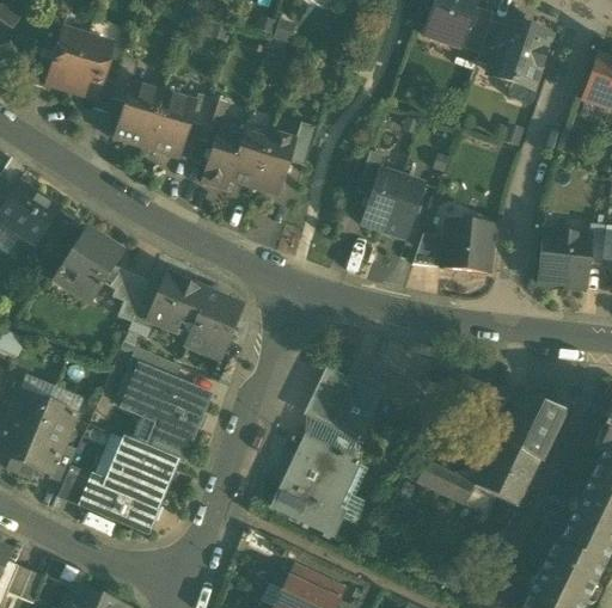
[(0,0),(0,18),(8,24),(22,5),(13,0),(0,0)]
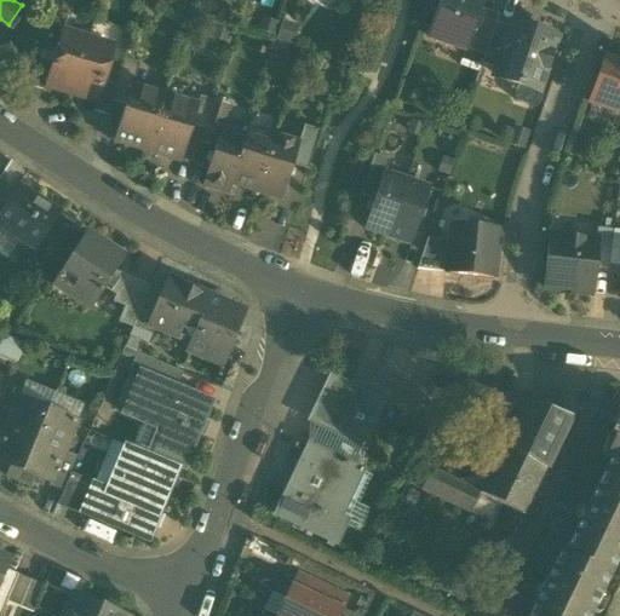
[(440,0),(428,35),(465,49),(478,7),(480,0),(440,0)]
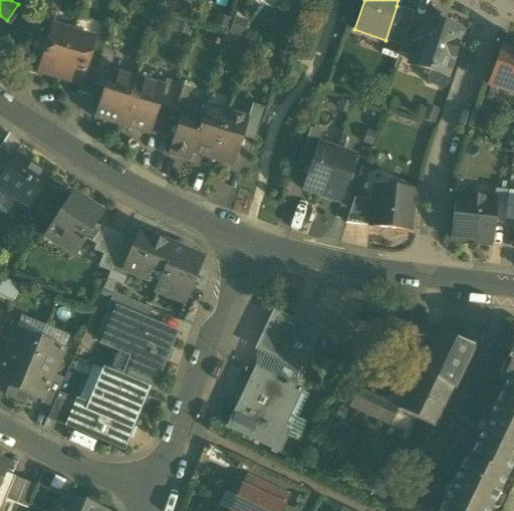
[(386,40),(402,45),(411,18),(413,11),(397,6),(386,40)]
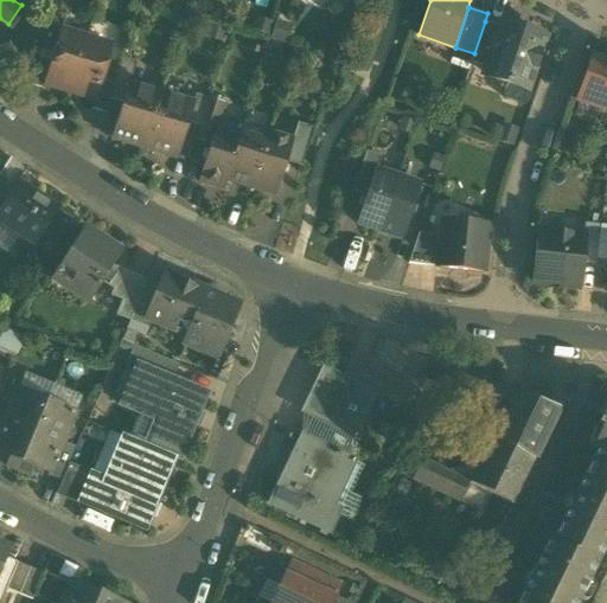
[(289,40),(295,21),(278,17),(272,36),(289,40)]
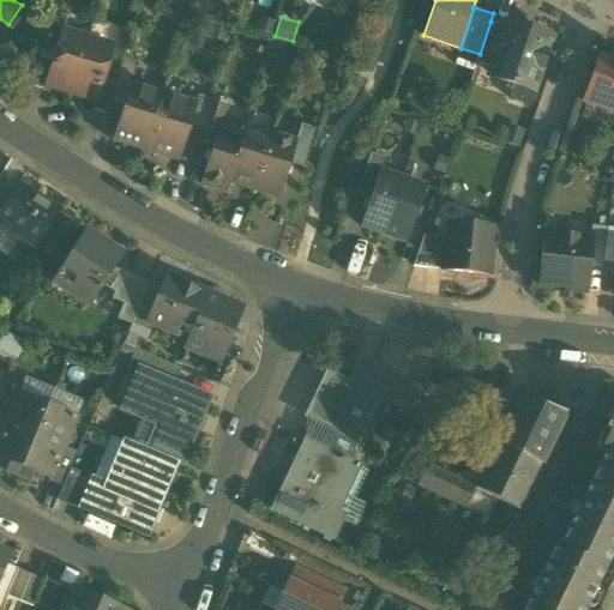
[(533,90),(533,91),(552,36),(506,20),(504,25),(491,67),(487,76),(511,83),(533,90)]
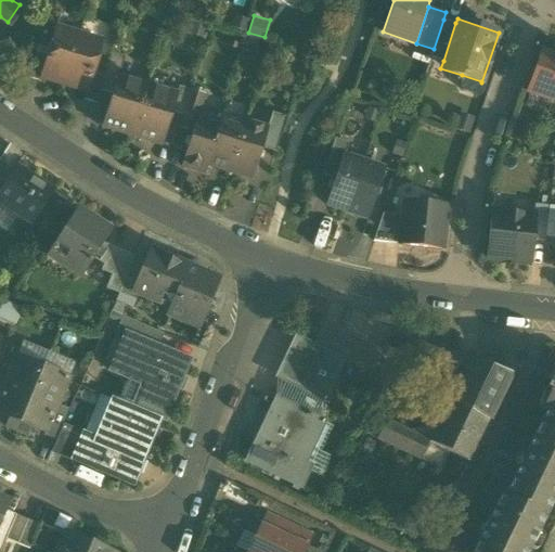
[(455,23),(443,20),(434,49),(430,56),(443,61),(455,23)]
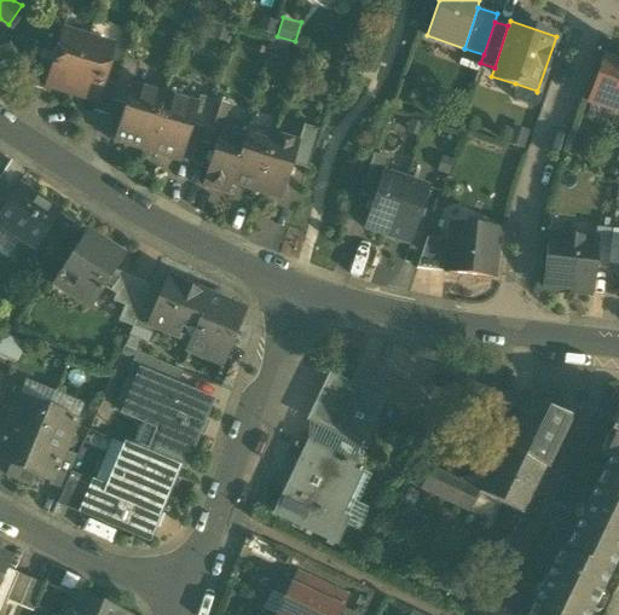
[(65,87),(71,88),(87,38),(63,29),(52,62),(45,85),(46,85),(61,90),(65,87)]
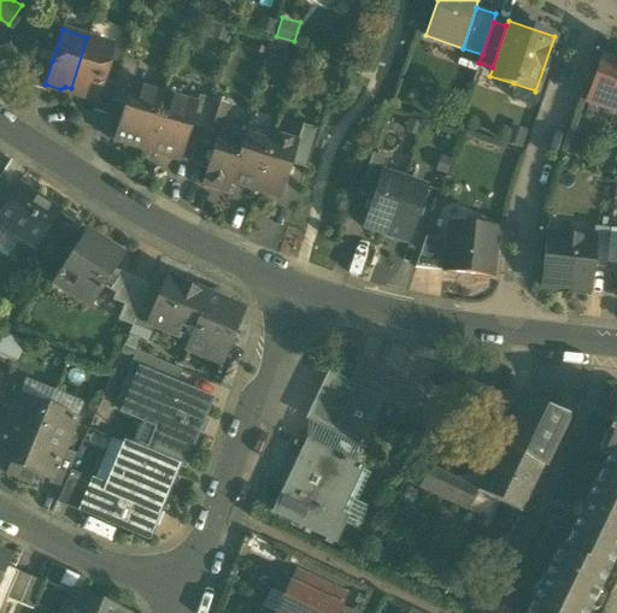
[(112,45),(87,37),(71,88),(78,90),(81,95),(95,100),(95,99),(101,81),(112,45)]
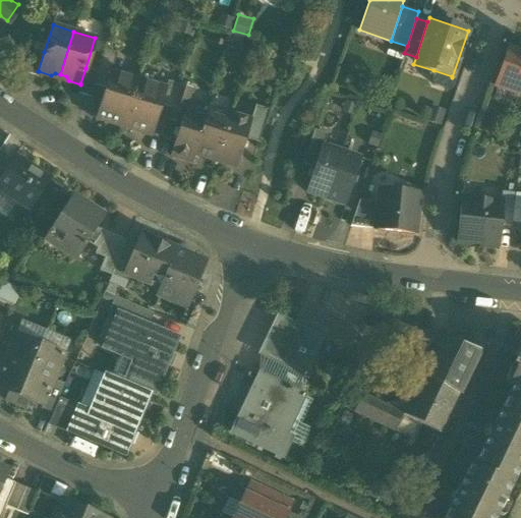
[(25,71),(38,75),(39,71),(38,71),(44,52),(33,48),(25,71)]
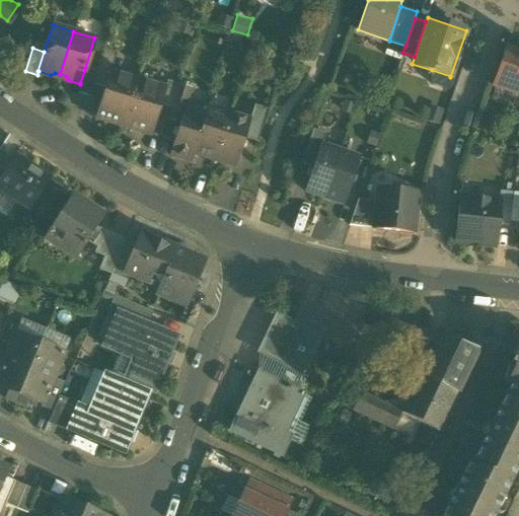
[(96,72),(93,83),(105,87),(110,71),(117,52),(104,48),(96,72)]
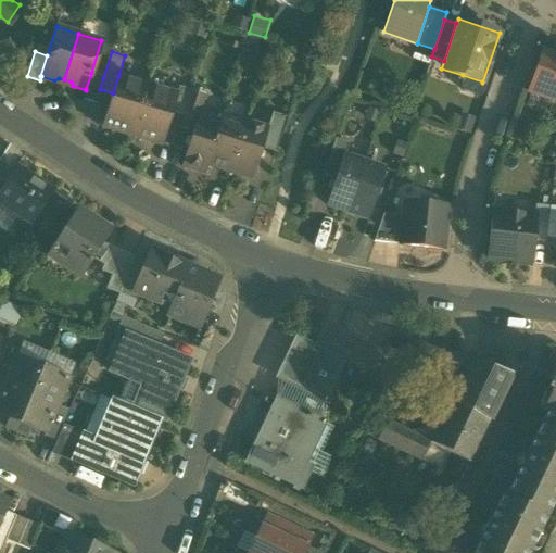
[(555,98),(555,57),(543,52),(530,89),(555,98)]
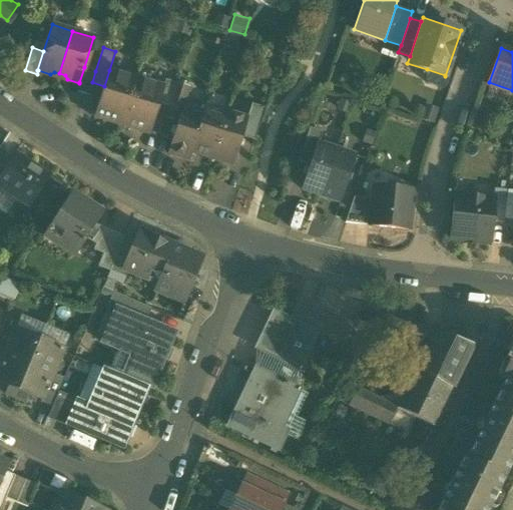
[(89,94),(92,82),(95,71),(84,67),(79,82),(79,83),(77,90),(89,94)]
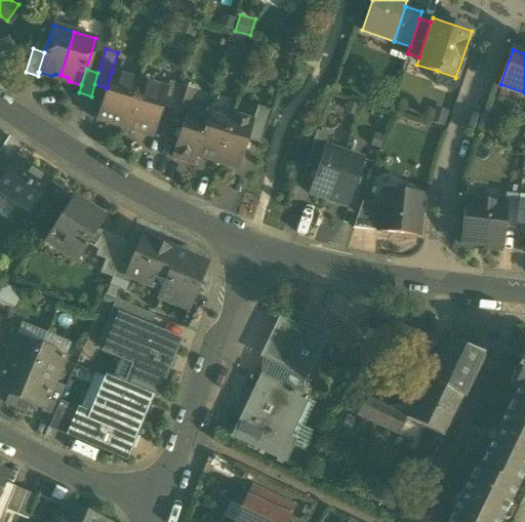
[(452,86),(455,77),(437,71),(435,79),(437,84),(448,88),(452,86)]
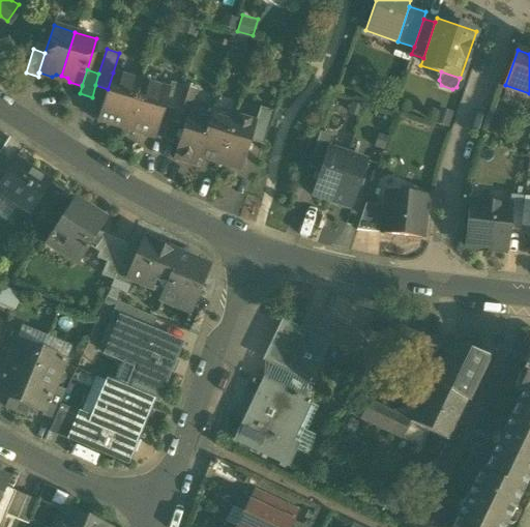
[(97,120),(125,128),(140,81),(113,72),(108,89),(97,120)]
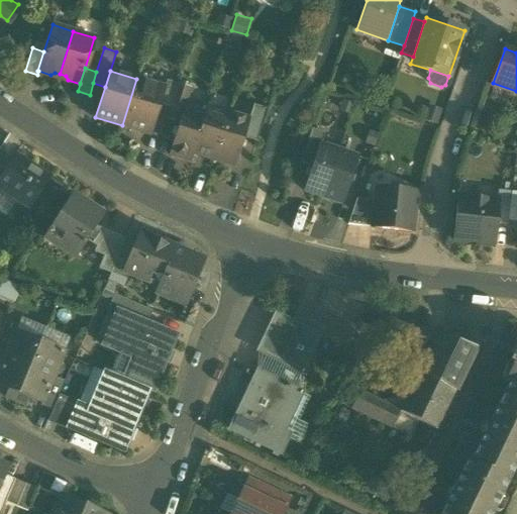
[(164,87),(136,79),(122,125),(149,133),(159,102),(164,87)]
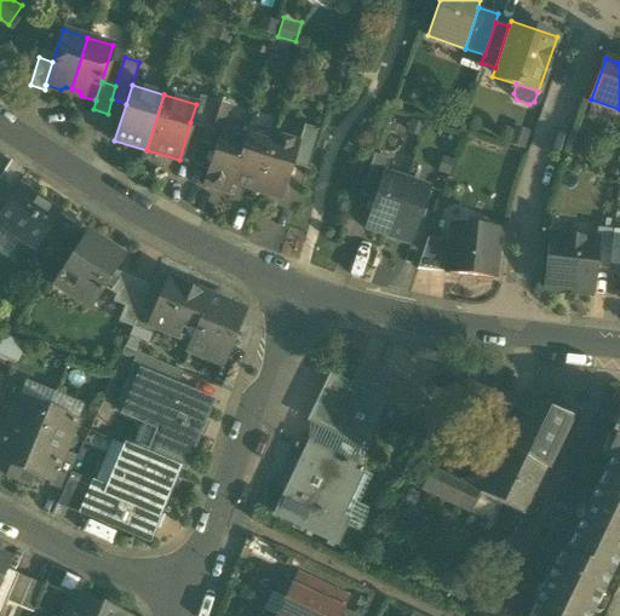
[(190,122),(205,127),(213,99),(199,96),(196,104),(190,122)]
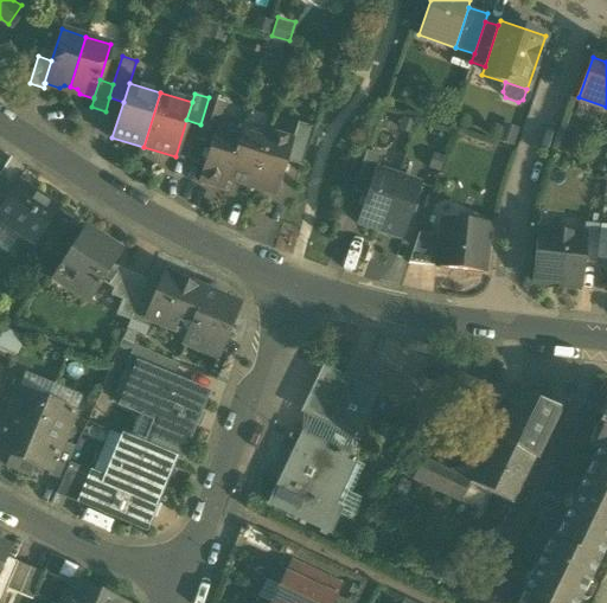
[(196,139),(210,142),(215,126),(217,126),(224,102),(209,97),(200,124),(196,139)]
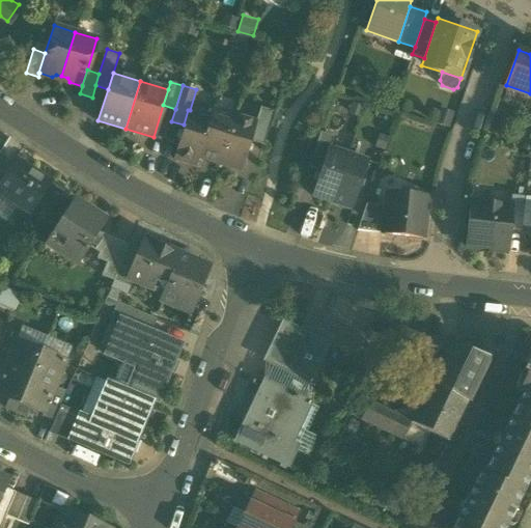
[(250,140),(262,144),(274,111),(259,107),(255,121),(250,140)]
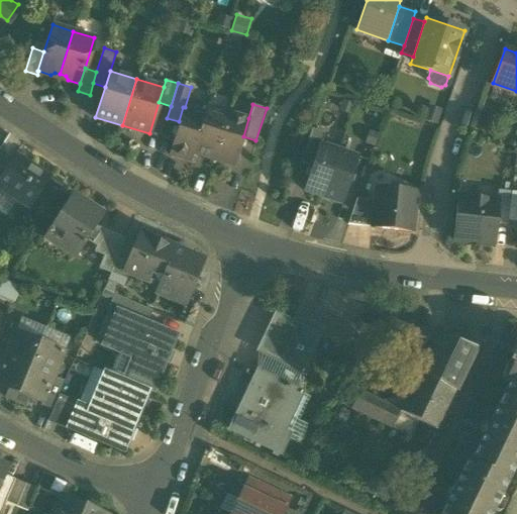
[(206,105),(204,113),(193,151),(193,152),(213,159),(227,112),(206,105)]
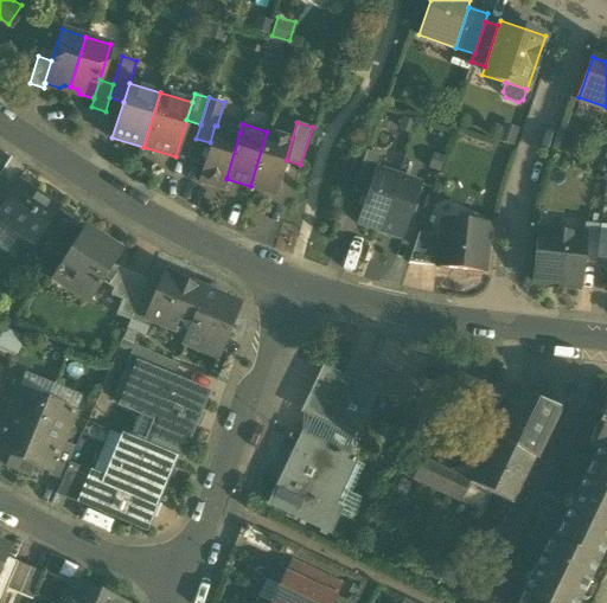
[(224,187),(227,179),(227,178),(240,133),(217,126),(215,126),(210,142),(198,180),(224,187)]
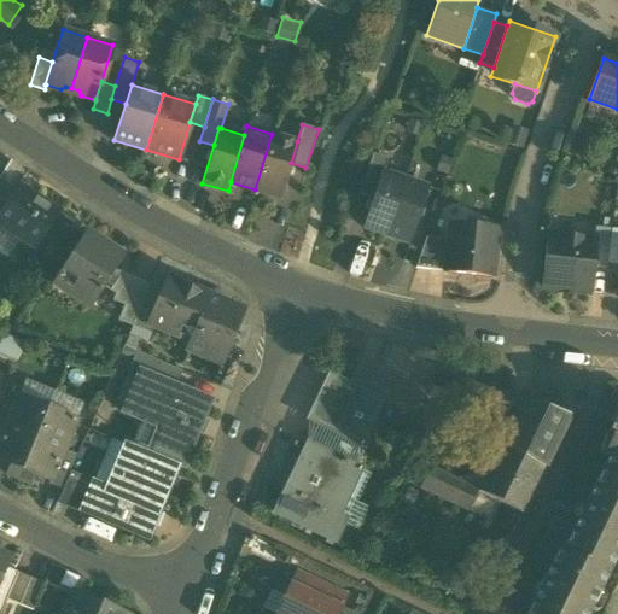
[(596,145),(579,133),(566,150),(584,162),(596,145)]
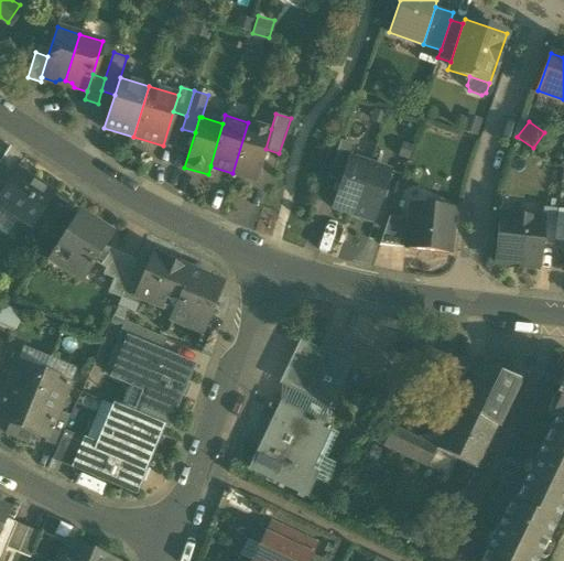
[(271,129),(248,122),(232,173),(256,180),(266,149),(271,129)]
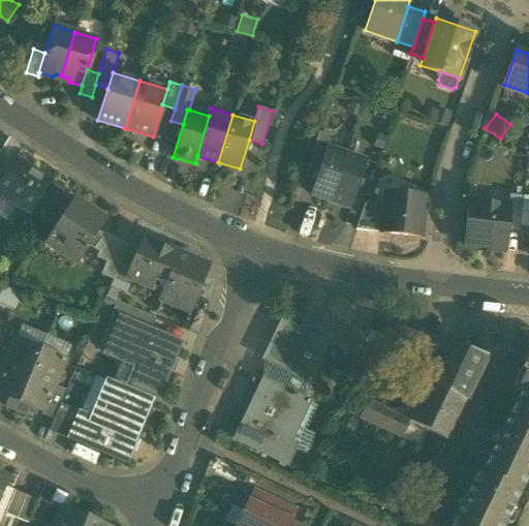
[(307,165),(318,169),(327,147),(328,147),(332,135),(318,131),(307,165)]
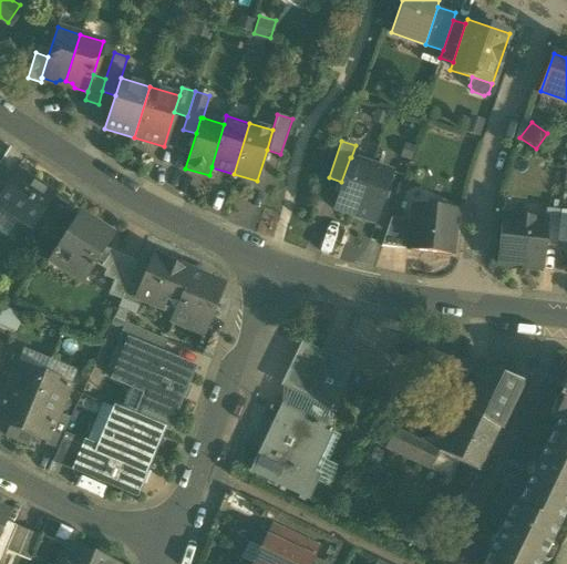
[(333,207),(353,215),(371,164),(351,157),(350,157),(341,182),(333,207)]
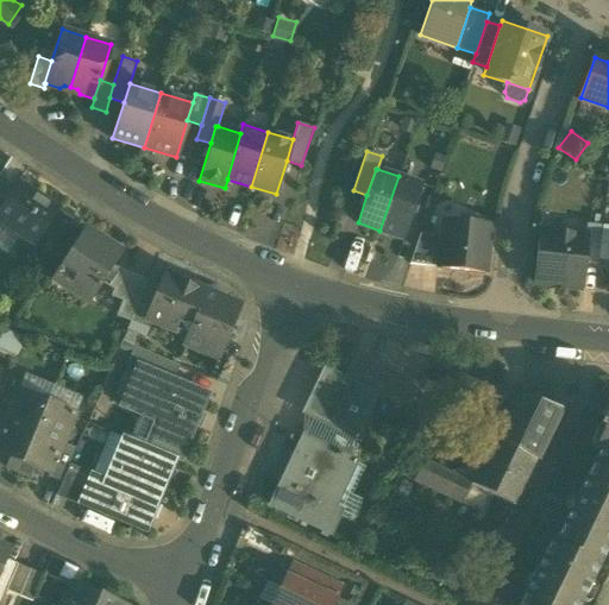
[(421,184),(399,176),(380,231),(402,238),(421,184)]
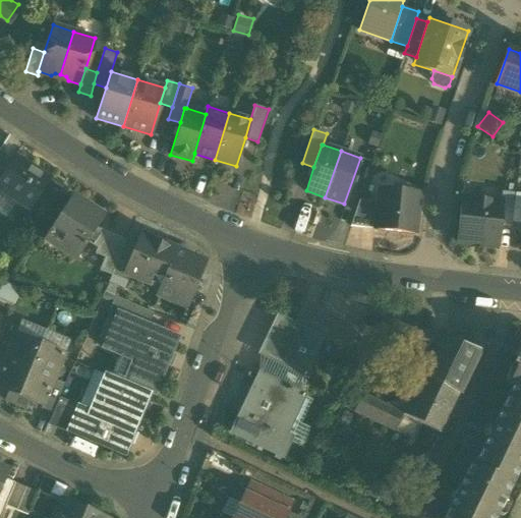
[(0,177),(10,162),(0,155),(0,177)]
